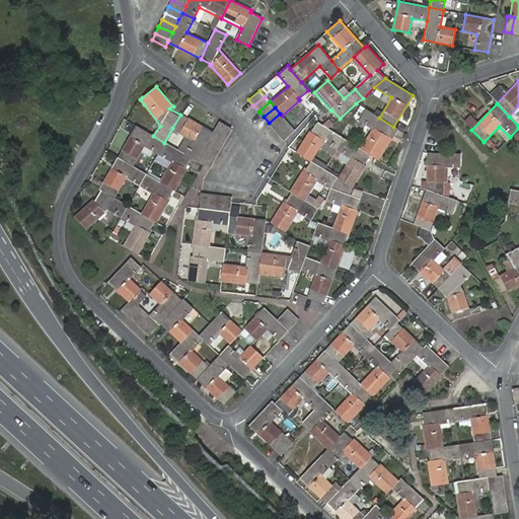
[(371,156),(378,160),(398,129),(393,127),(379,118),(365,109),(359,121),(376,131),(363,151),(371,156)]
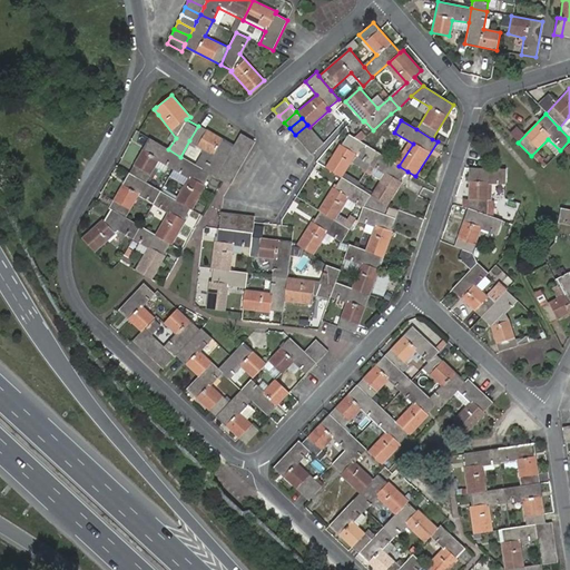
[(227,141),(199,125),(198,126),(189,140),(216,155),(206,172),(210,175),(215,177),(219,169),(224,163),(228,155),(232,147),(233,147),(226,143),(227,141)]
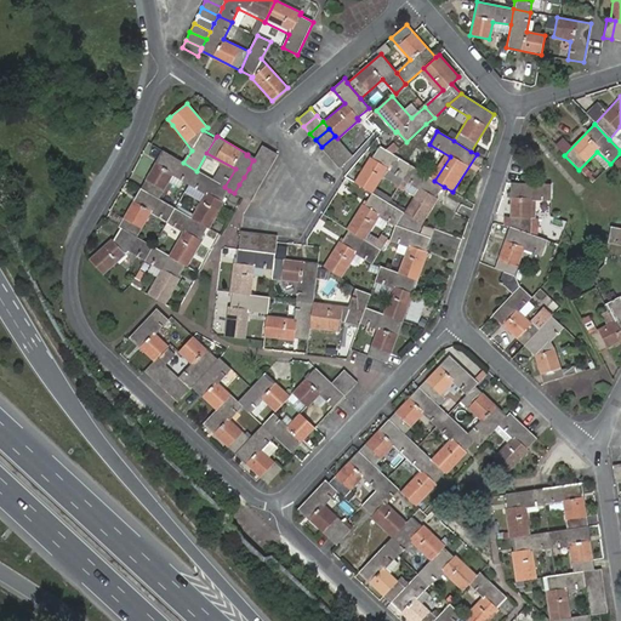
[(322,147),(326,154),(341,143),(337,138),(335,136),(322,147)]
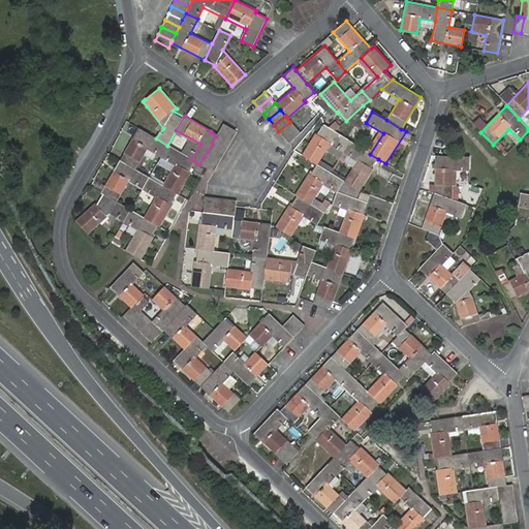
[(278,131),(283,137),(296,127),(290,122),(278,131)]
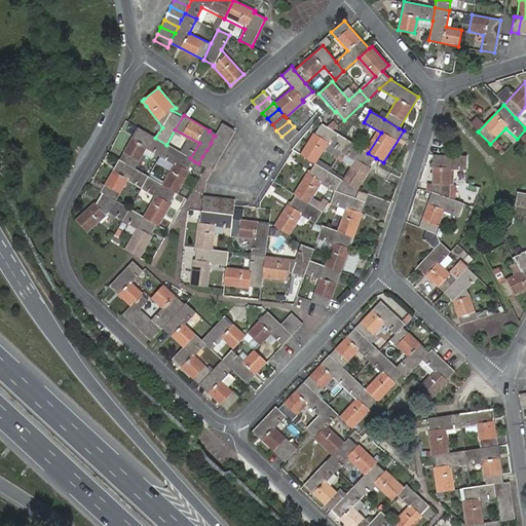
[(312,134),(299,155),(313,164),(327,143),(340,152),(347,141),(320,123),(313,134),(312,134)]
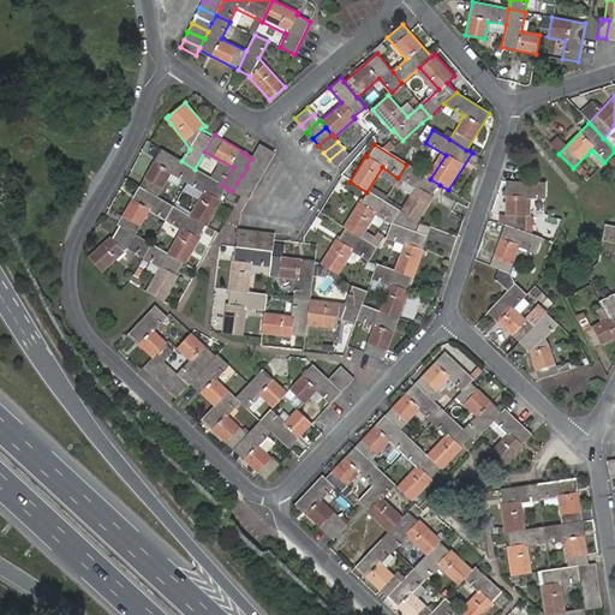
[(275,153),(264,147),(260,154),(272,161),(275,153)]
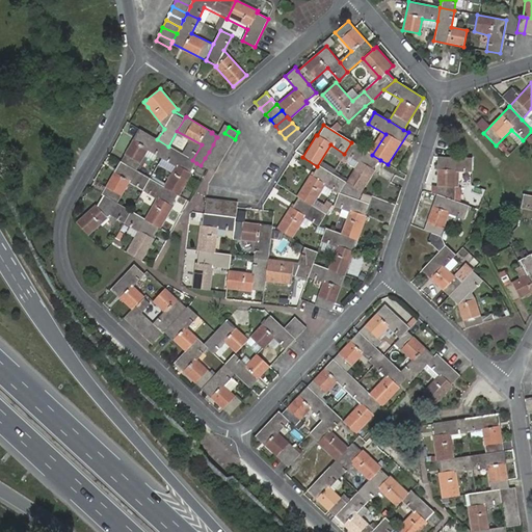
[(297,128),(285,138),(291,144),(302,135),(297,128)]
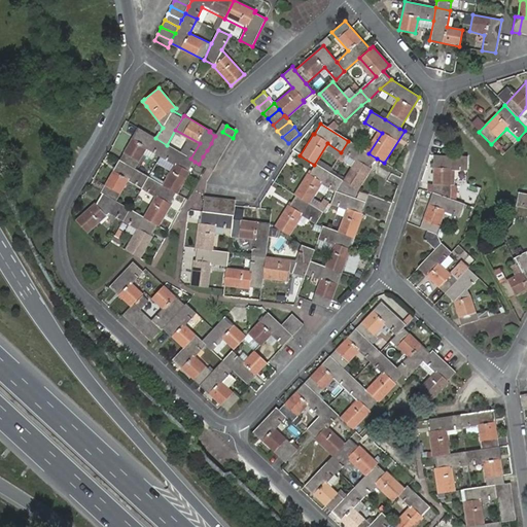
[(155,138),(150,135),(141,130),(135,139),(134,139),(120,161),(121,162),(136,170),(149,148),(152,150),(161,155),(167,145),(155,138)]
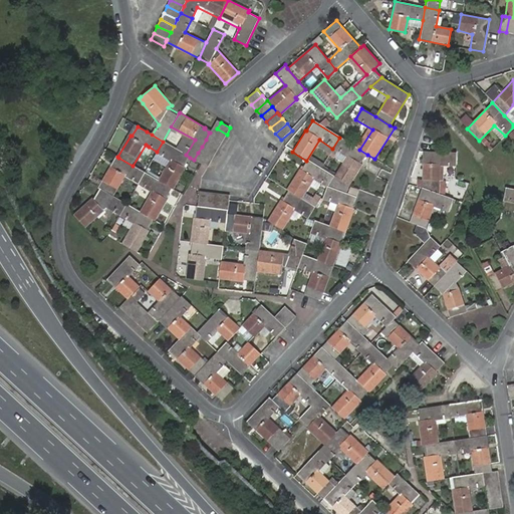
[(513,126),(505,136),(509,140),(513,134),(513,126)]
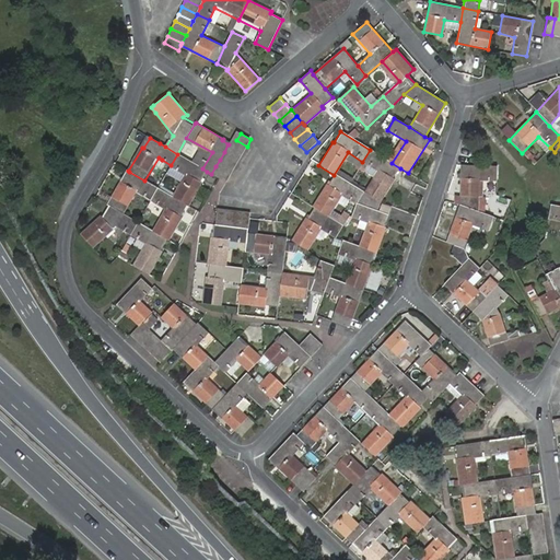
[(247,147),(236,140),(232,146),(229,144),(228,144),(243,153),(247,147)]
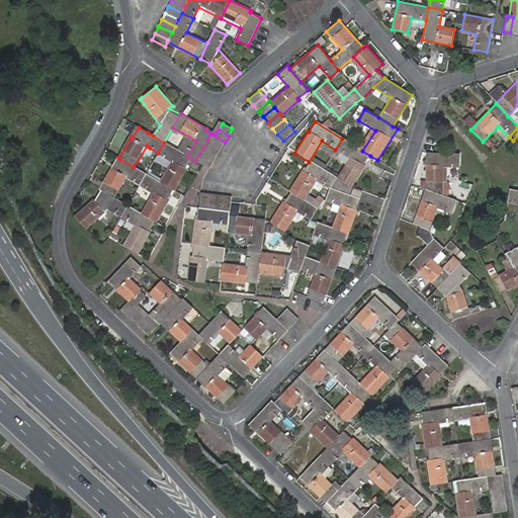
[(221,149),(225,142),(210,134),(207,141),(221,149)]
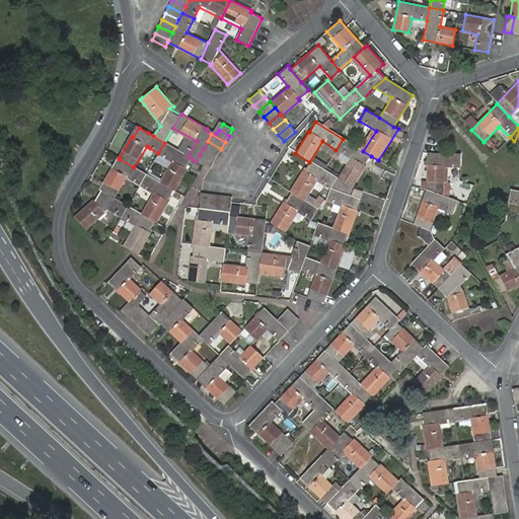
[(339,179),(353,189),(365,168),(364,167),(371,156),(363,151),(343,139),(336,150),(351,159),(339,179)]
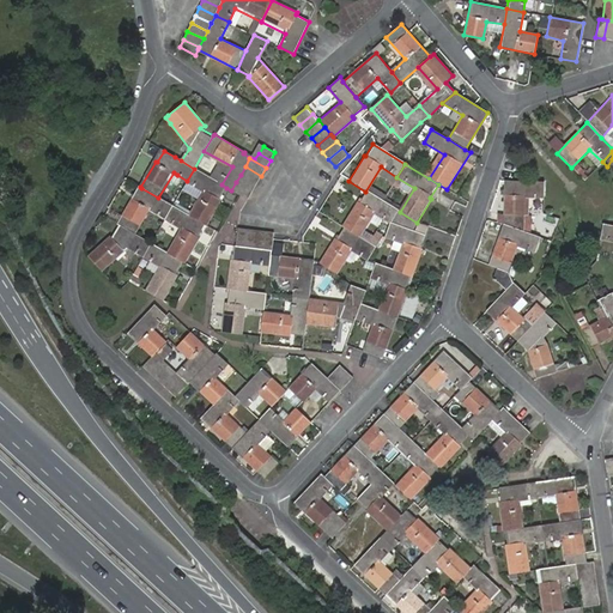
[(256,184),(261,176),(246,167),(241,175),(256,184)]
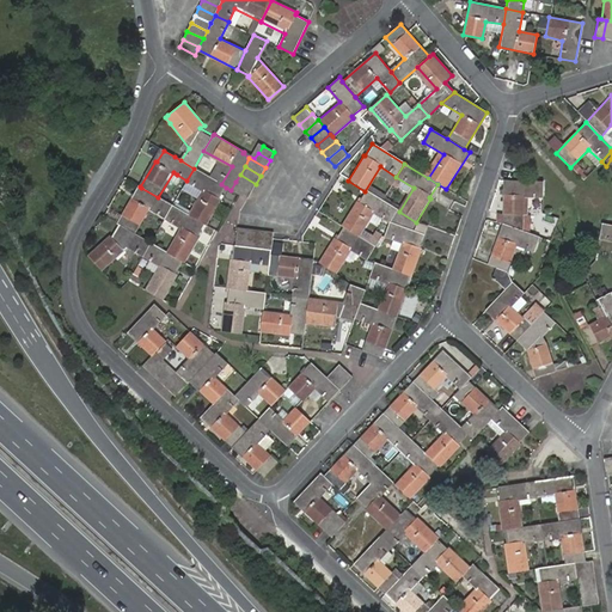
[(204,225),(206,226),(221,200),(220,200),(226,188),(221,184),(194,169),(187,181),(203,189),(188,215),(204,225)]
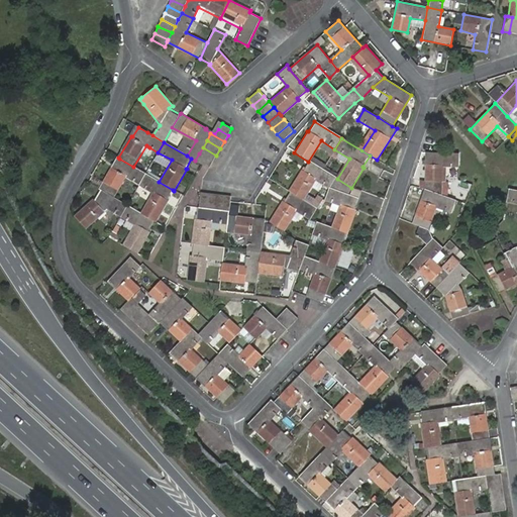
[(199,153),(212,162),(216,156),(203,147),(199,153)]
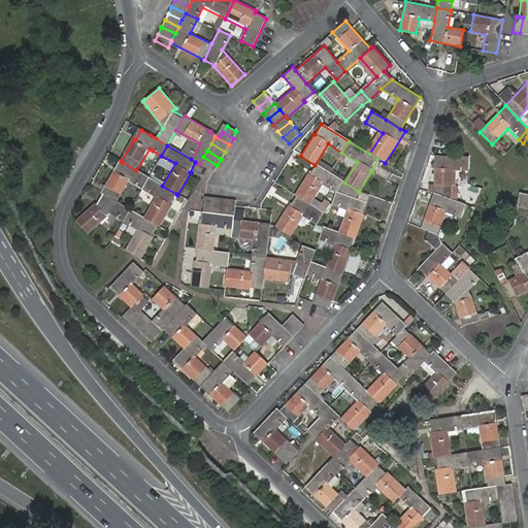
[(468,156),(434,156),(433,192),(451,199),(452,169),(468,170),(468,156)]
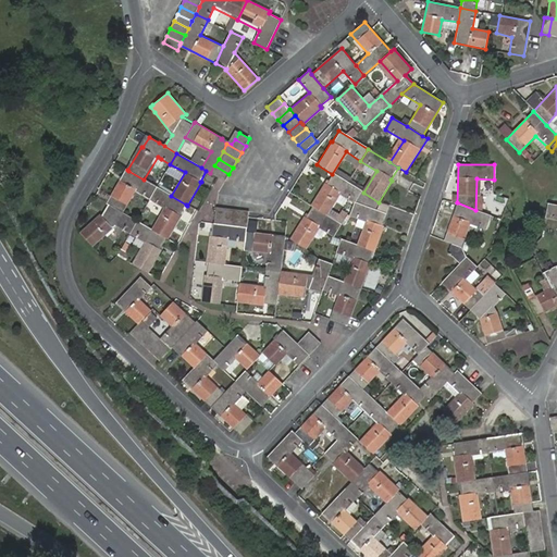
[(210,173),(218,177),(225,182),(229,174),(214,165),(210,173)]
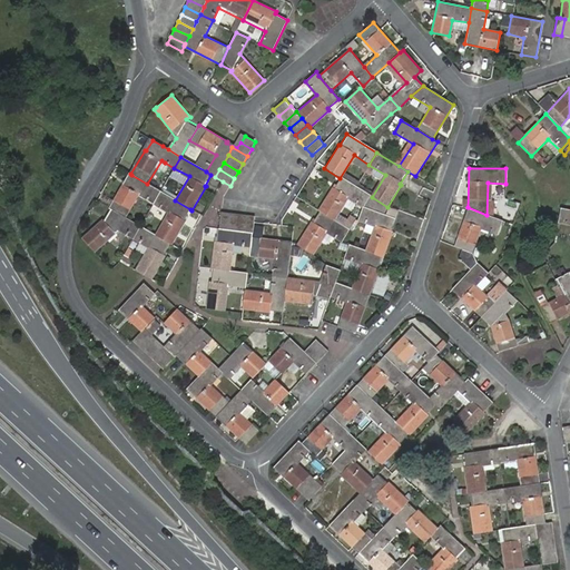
[(124,184),(109,209),(110,209),(126,219),(139,195),(154,203),(160,192),(147,184),(131,175),(125,185),(124,184)]
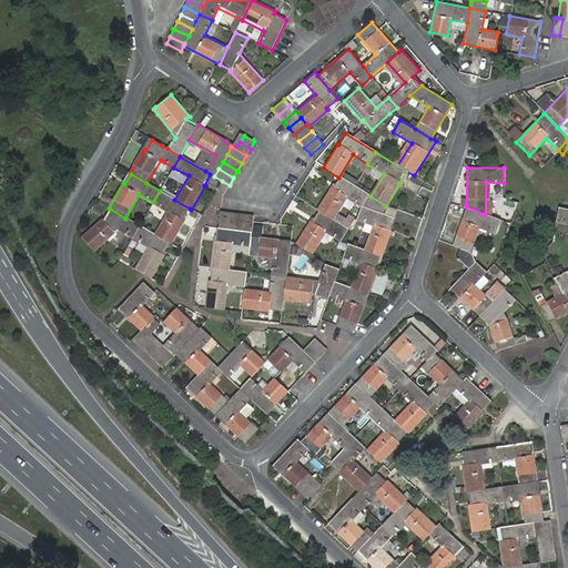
[(362,206),(371,196),(354,186),(338,178),(333,188),(332,186),(317,209),(318,210),(334,219),(347,198),(362,206)]
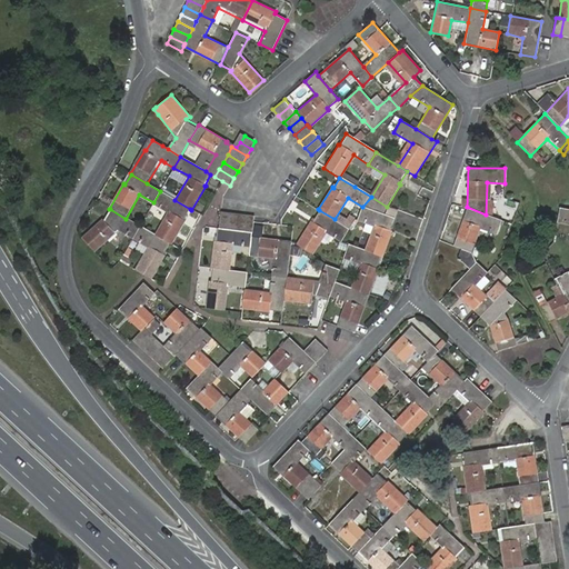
[(171,246),(177,237),(186,221),(185,220),(190,209),(175,200),(170,197),(160,191),(153,202),(168,210),(153,236),(170,245),(171,246)]
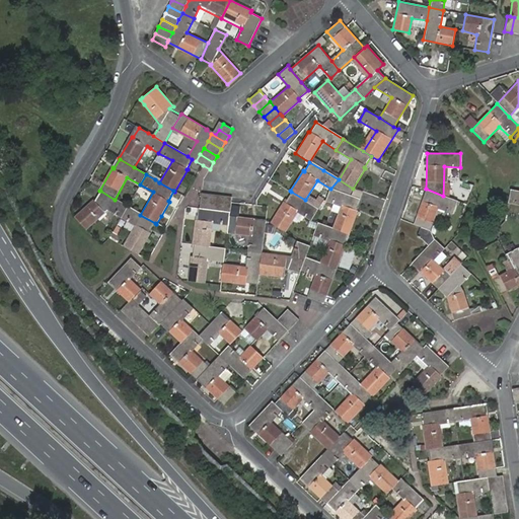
[(316,223),(347,234),(349,231),(351,232),(358,212),(356,211),(360,199),(350,196),(353,189),(339,179),(330,189),(329,191),(326,200),(344,206),(336,227),(317,221),(316,223)]
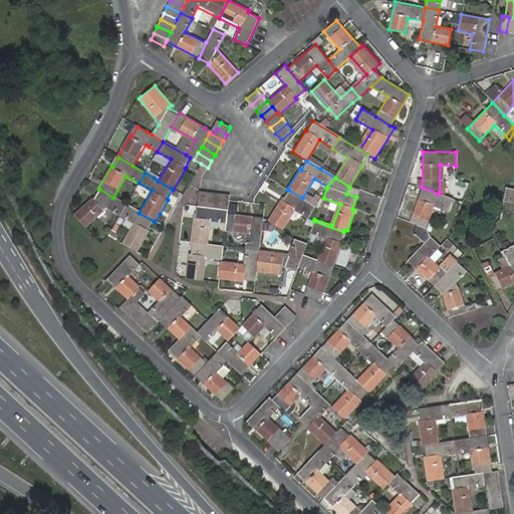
[(439,194),(422,187),(410,223),(417,226),(426,229),(434,206),(450,211),(453,199),(439,194)]
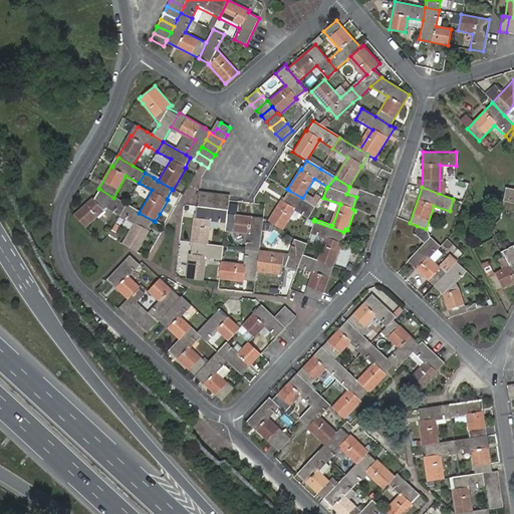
[(513,190),(506,188),(504,202),(513,203),(513,190)]
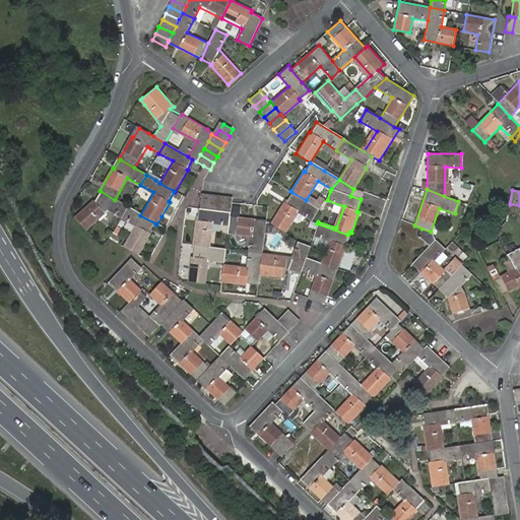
[(93,200),(74,217),(86,232),(110,210),(122,217),(128,207),(115,200),(101,191),(94,200),(93,200)]
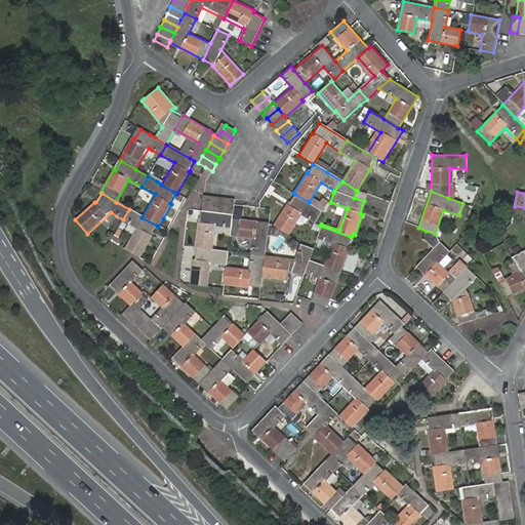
[(303,213),(316,221),(323,210),(309,202),(294,194),(288,204),(287,204),(274,226),(289,235),(303,213)]
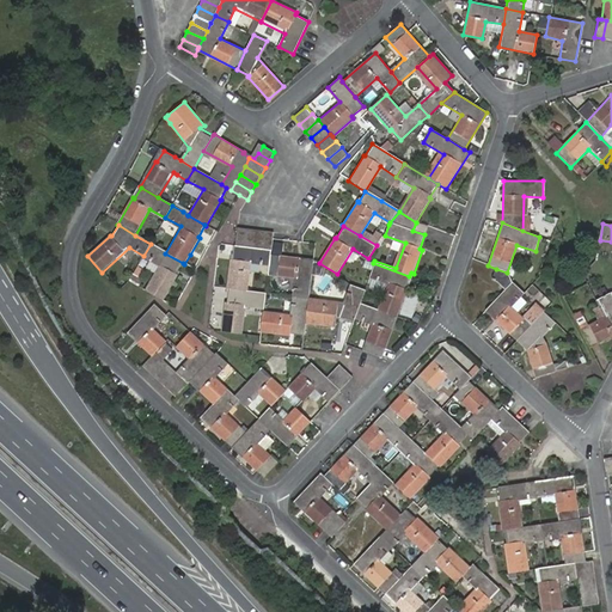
[(244,246),(246,228),(238,228),(236,245),(244,246)]
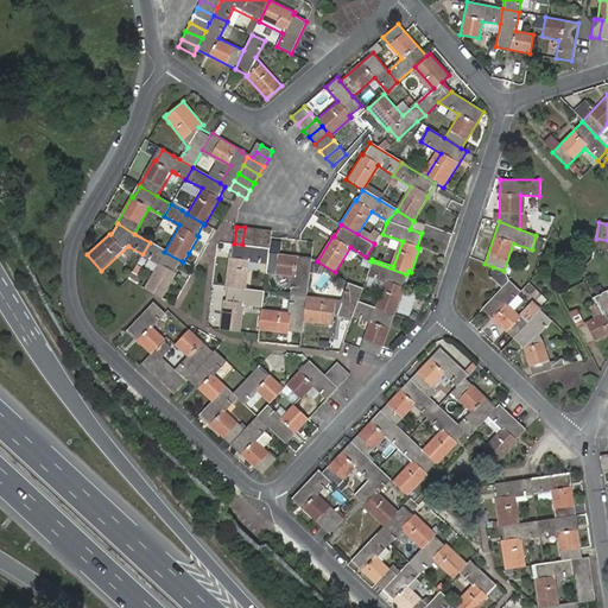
[(252,246),(254,229),(245,227),(242,245),(252,246)]
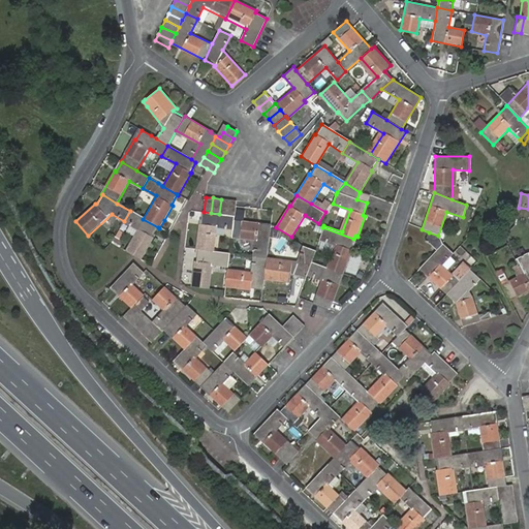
[(227,215),(228,200),(221,199),(219,214),(227,215)]
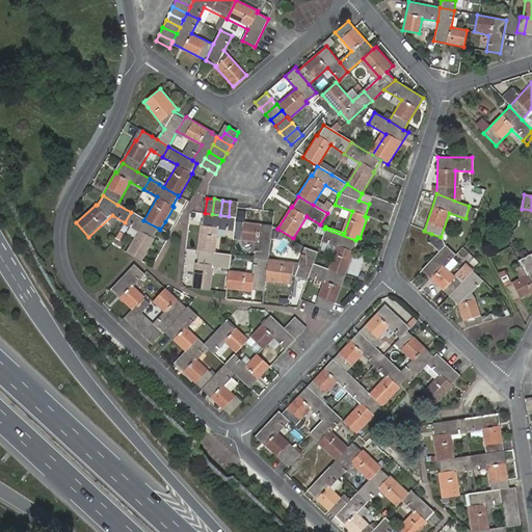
[(236,217),(238,207),(238,202),(230,202),(229,216),(236,217)]
